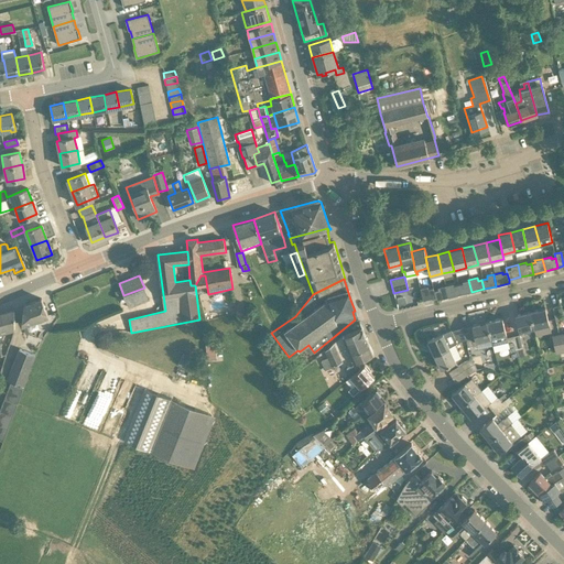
[(459,295),(472,292),(468,280),(462,281),(463,284),(457,285),(459,295)]
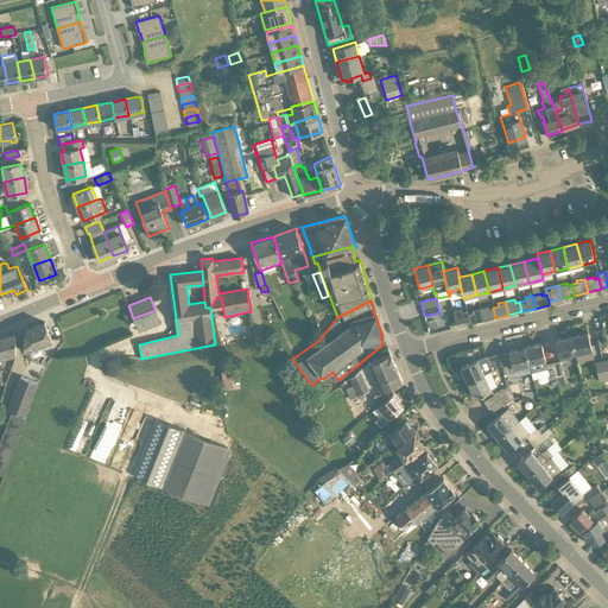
[(495,318),(493,308),(489,309),(488,306),(480,308),(482,321),(495,318)]
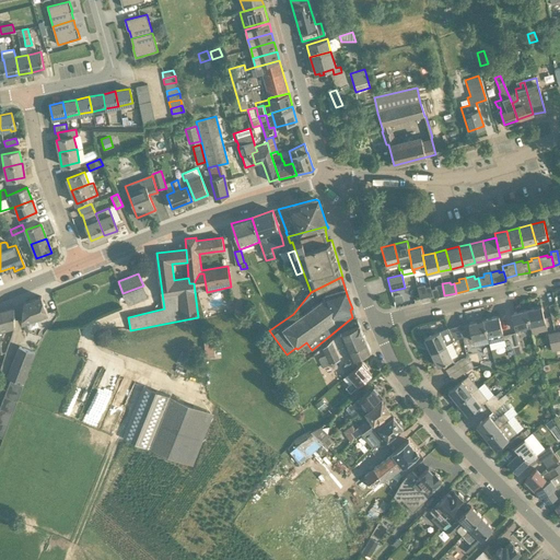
[(432,299),(444,295),(442,283),(434,286),(434,288),(430,289),(432,296),(432,299)]
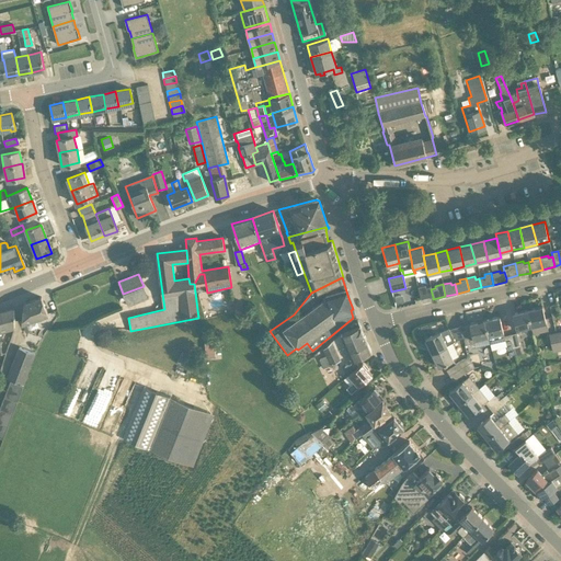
[(433,297),(431,289),(430,287),(425,288),(425,285),(418,287),(420,299),(433,297)]
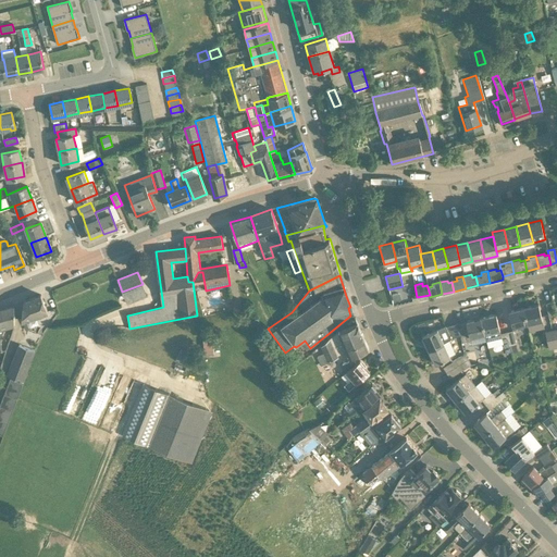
[(36,322),(35,318),(47,312),(40,295),(24,301),(22,322),(24,327),(36,322)]
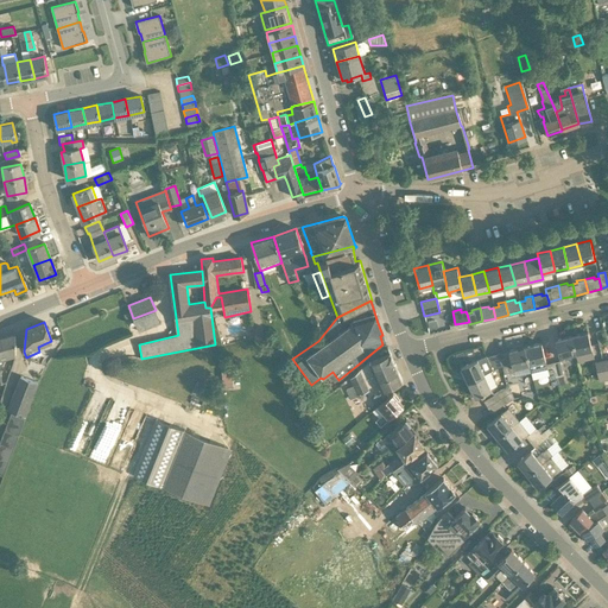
[(595,331),(597,341),(597,344),(599,347),(606,344),(602,329),(595,331)]
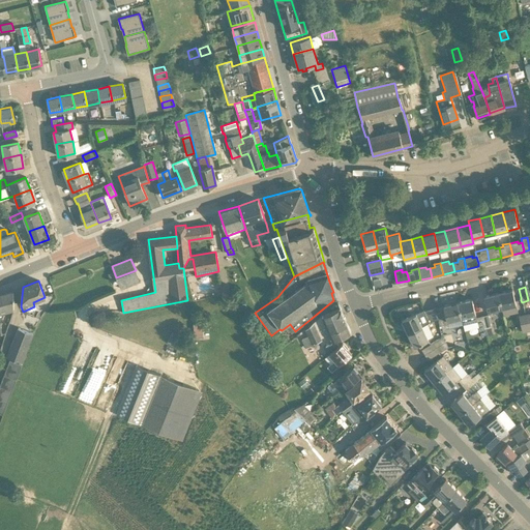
[(13,307),(15,290),(0,293),(0,297),(4,312),(4,314),(13,311),(13,307)]
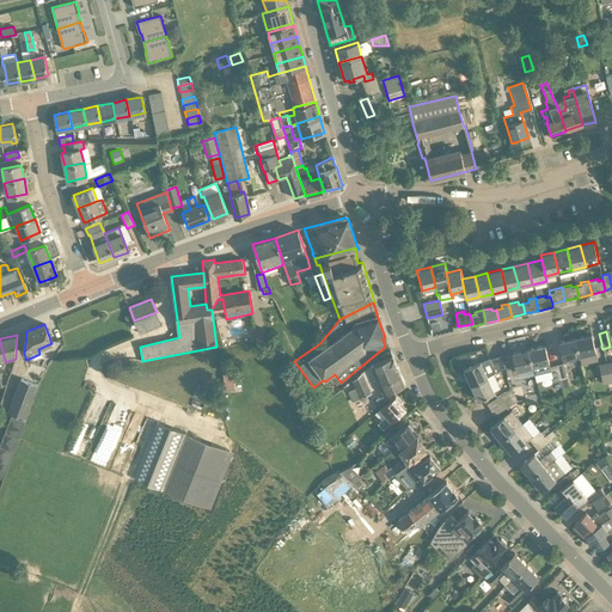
[(595,353),(594,348),(594,344),(592,335),(574,338),(579,356),(595,353)]
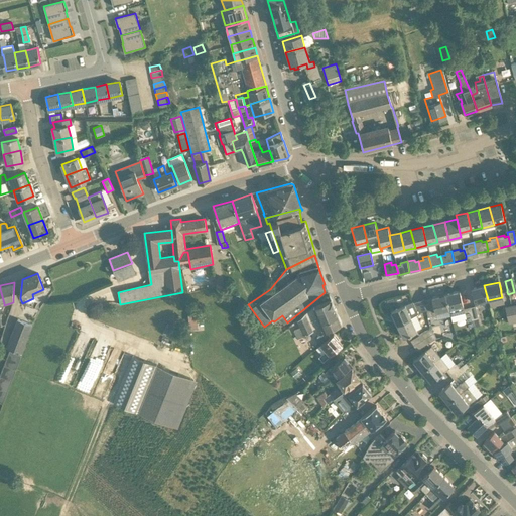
[(481,302),(488,300),(484,285),(471,288),(474,303),(481,302)]
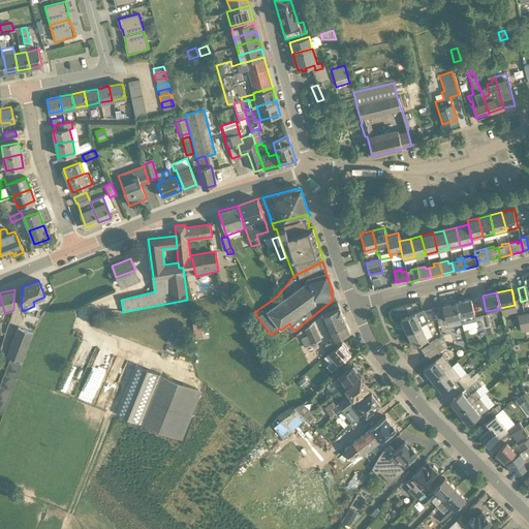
[(479,336),(486,335),(485,331),(484,329),(481,315),(475,316),(474,314),(471,299),(457,302),(460,318),(461,322),(462,321),(462,324),(476,321),(479,336)]
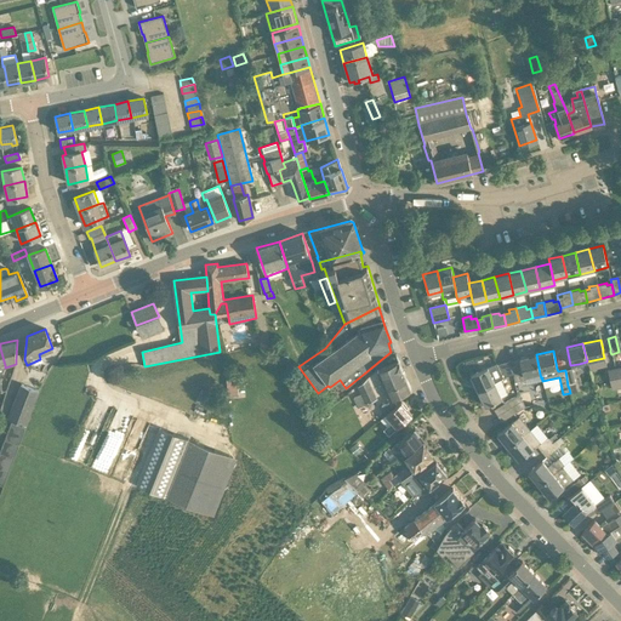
[(524,382),(541,379),(540,374),(536,354),(518,359),(519,362),(510,364),(513,375),(514,382),(524,380),(524,382)]
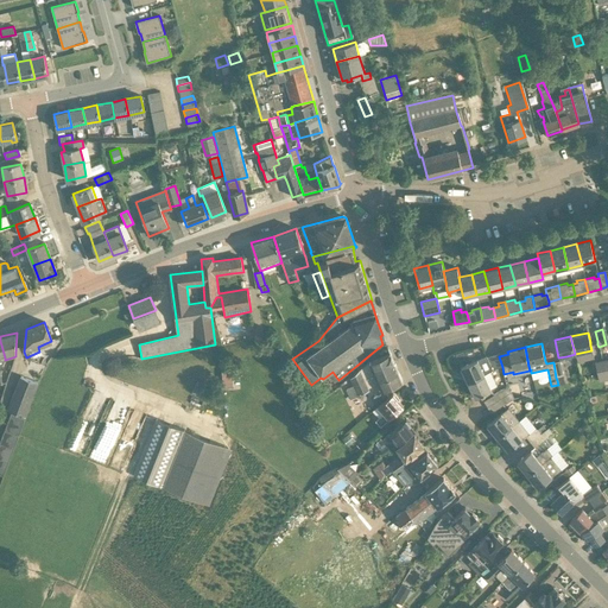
[(365,385),(398,371),(390,352),(388,348),(379,354),(380,356),(372,360),(349,378),(354,386),(346,390),(350,399),(367,391),(365,385)]
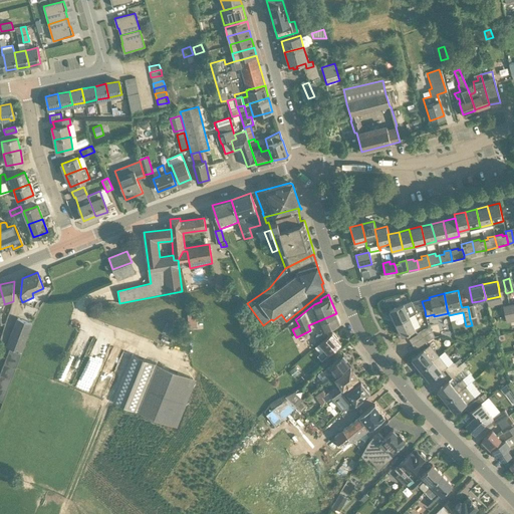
[(425,310),(422,301),(422,299),(411,301),(411,300),(389,310),(395,323),(409,317),(414,314),(417,313),(419,311),(425,310)]
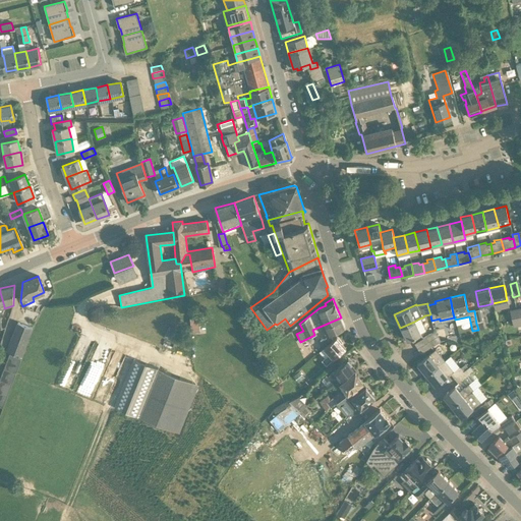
[(519,322),(517,315),(516,310),(515,308),(509,309),(512,324),(519,322)]
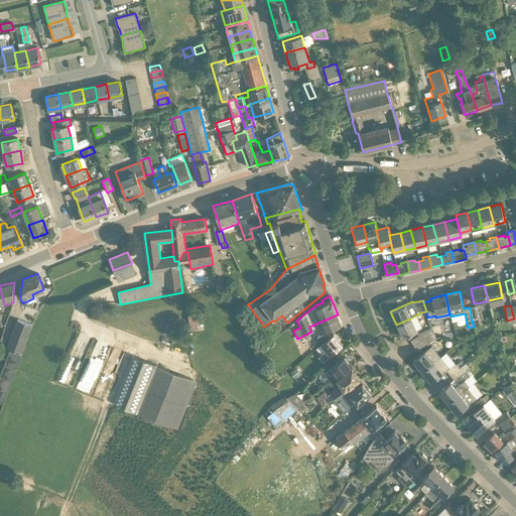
[(470,307),(472,320),(478,318),(475,306),(470,307)]
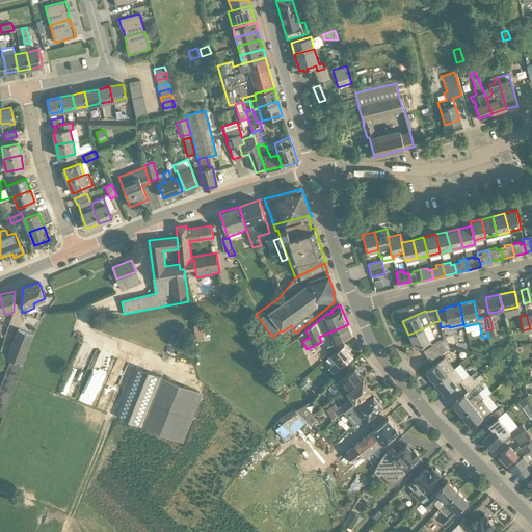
[(531,321),(528,322),(530,328),(523,330),(524,334),(531,331),(531,321)]
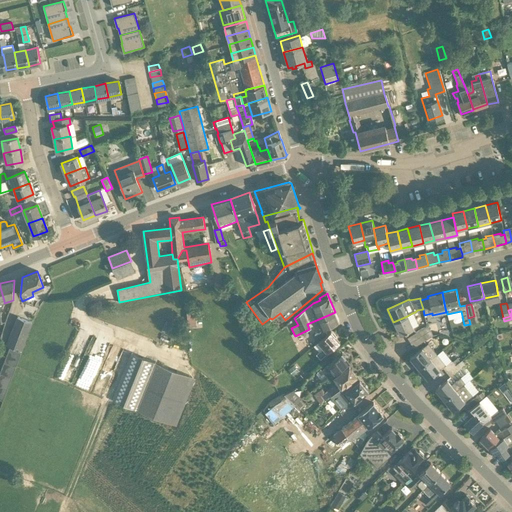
[(196,326),(195,312),(187,313),(188,327),(196,326)]
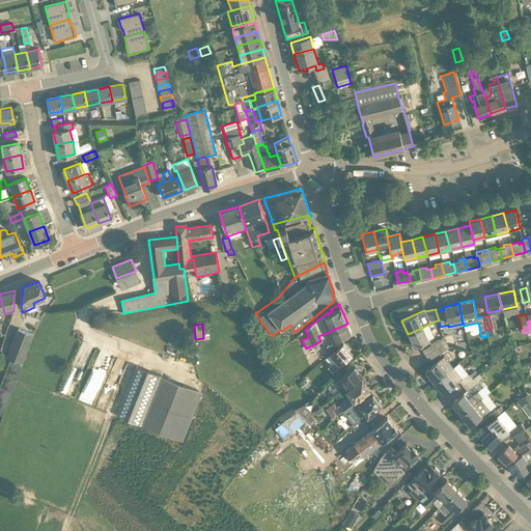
[(336,347),(338,346),(337,342),(345,339),(344,336),(352,333),(347,324),(318,336),(320,341),(323,341),(322,339),(329,336),(333,344),(327,347),(329,354),(336,347)]
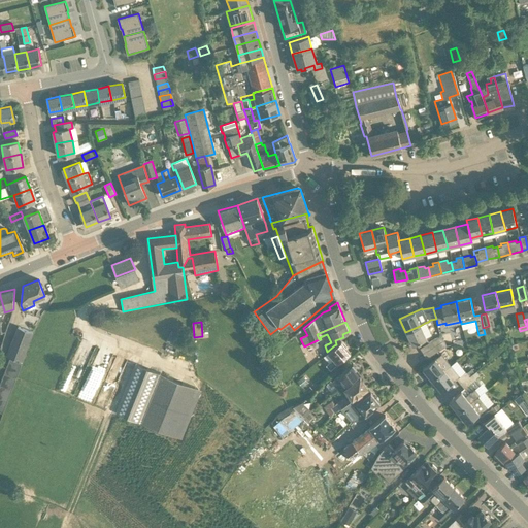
[(411,345),(426,339),(431,336),(425,323),(420,326),(405,332),(411,345)]
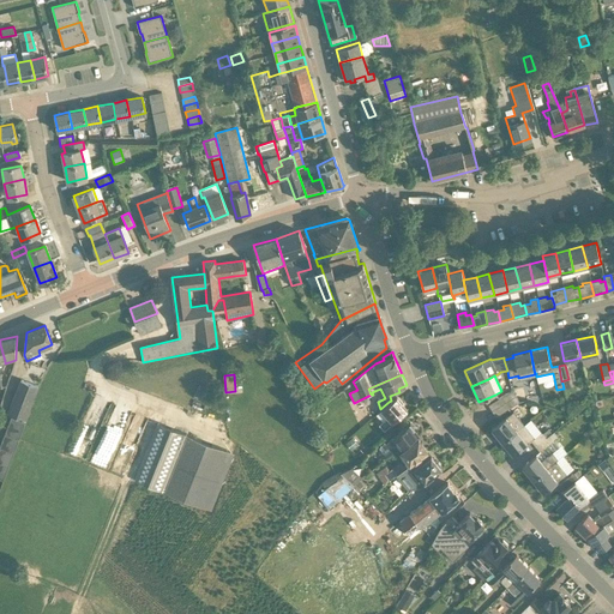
[(6,414),(25,421),(25,420),(38,386),(19,379),(6,414)]
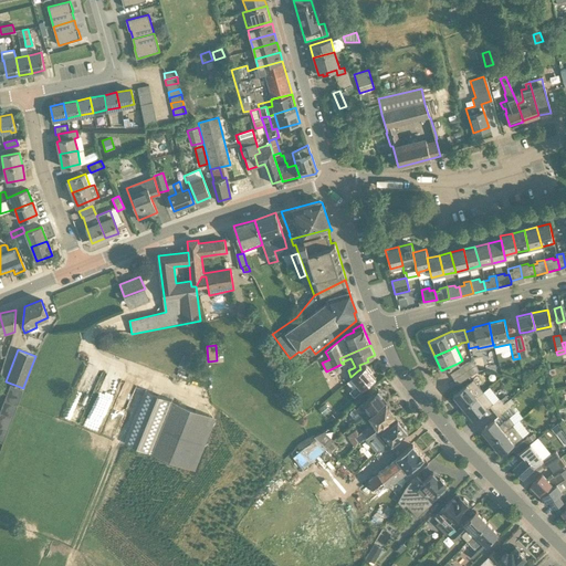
[(464,371),(474,366),(472,360),(461,366),(464,371)]
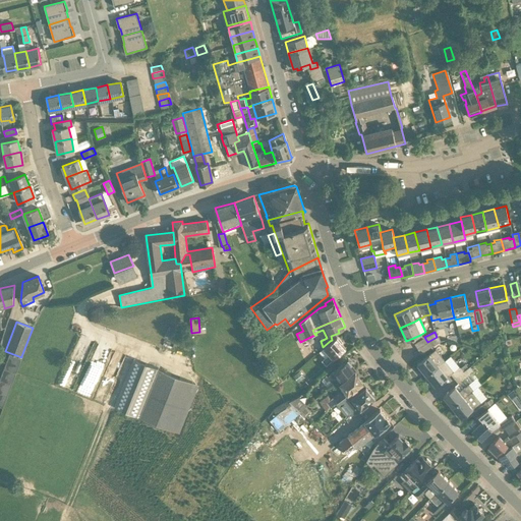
[(330,341),(323,347),(324,348),(329,354),(322,360),(326,365),(346,348),(336,337),(333,341),(332,340),(330,341)]
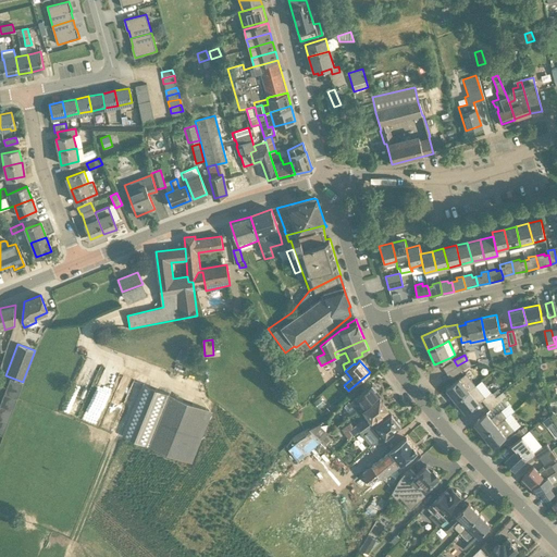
[(460,371),(469,366),(467,360),(457,366),(460,371)]
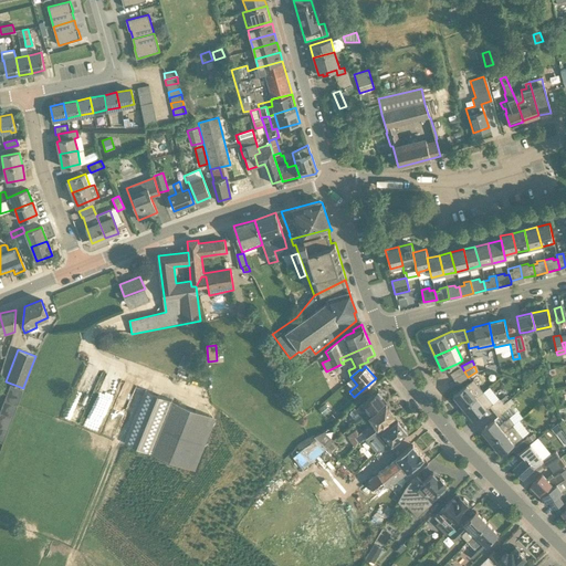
[(462,408),(482,391),(472,379),(452,396),(462,408)]
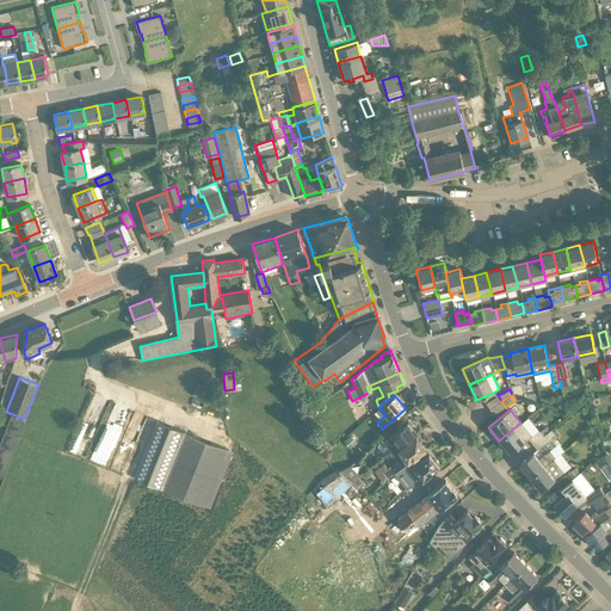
[(5,432),(19,437),(25,419),(11,414),(5,432)]
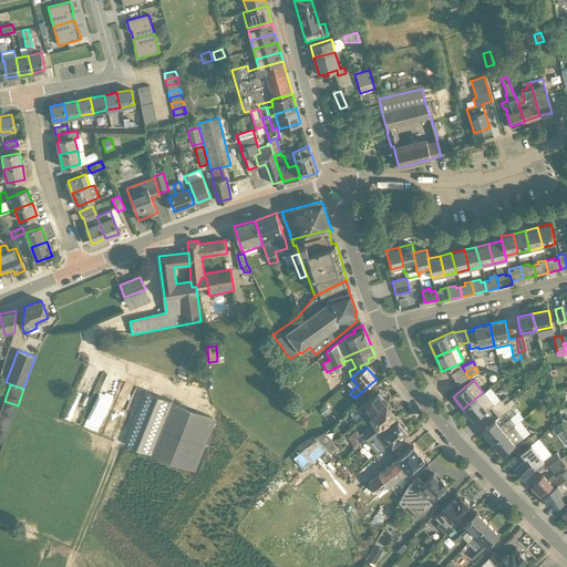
[(145,391),(124,444),(152,455),(173,402),(145,391)]
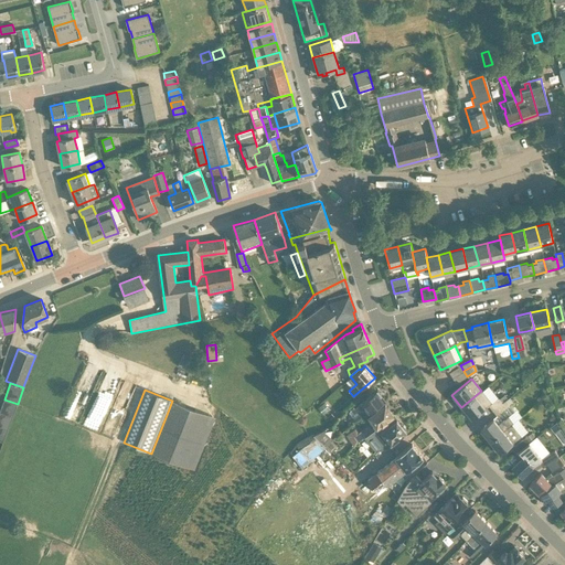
[(356,422),(385,401),(377,390),(361,402),(358,405),(359,408),(356,411),(353,407),(348,411),(351,415),(356,422)]
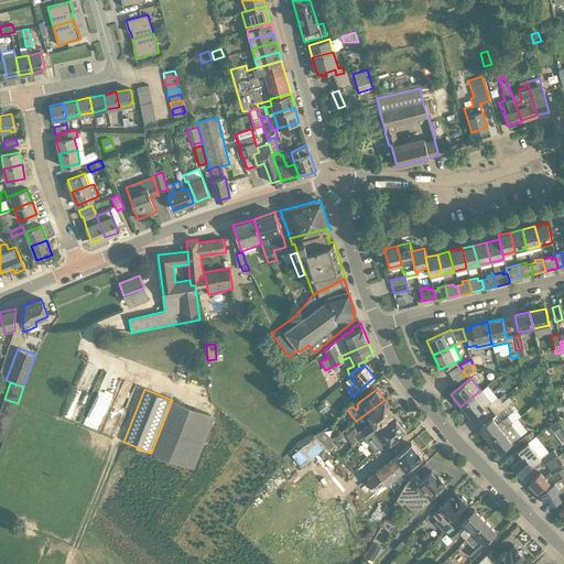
[(491,411),(507,398),(503,394),(498,399),(497,398),(490,402),(480,390),(461,407),(470,418),(487,405),(491,411)]
